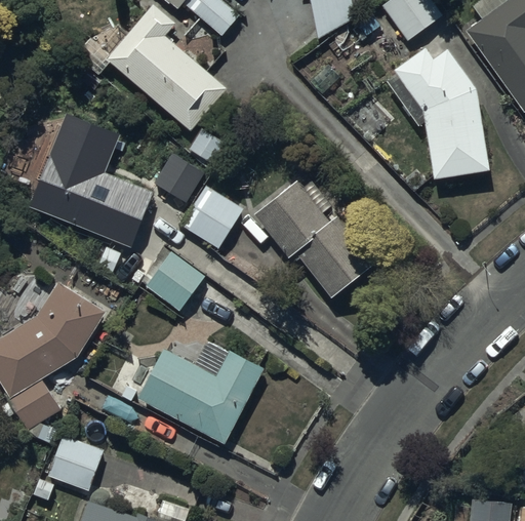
[(160,0),(168,6),(170,4),(177,9),(183,4),(223,37),(240,16),(219,0),(160,0)]
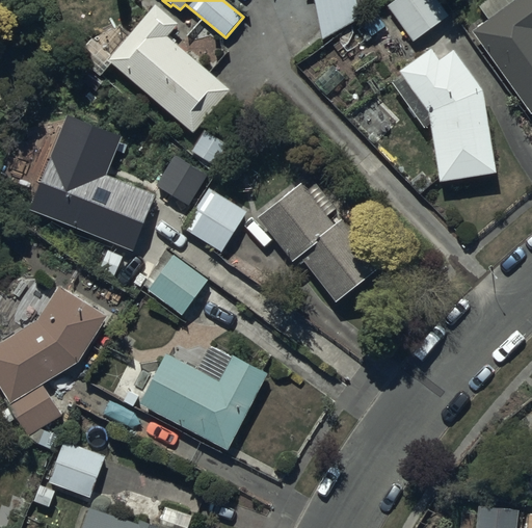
[(355,0),(314,0),(320,40),(358,22),(355,0)]
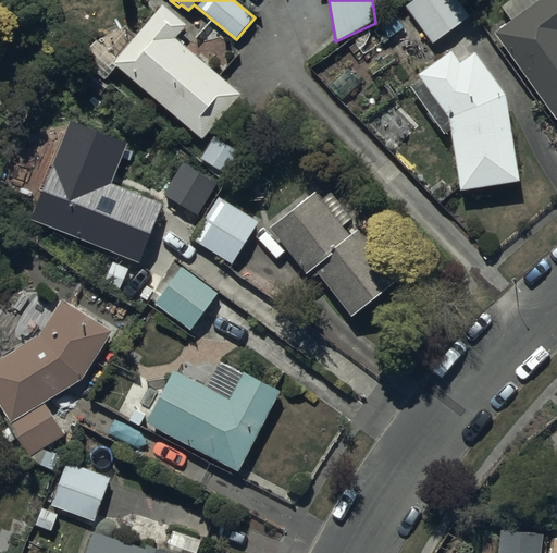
[(460,0),(413,0),(405,7),(432,46),(472,15),(460,0)]
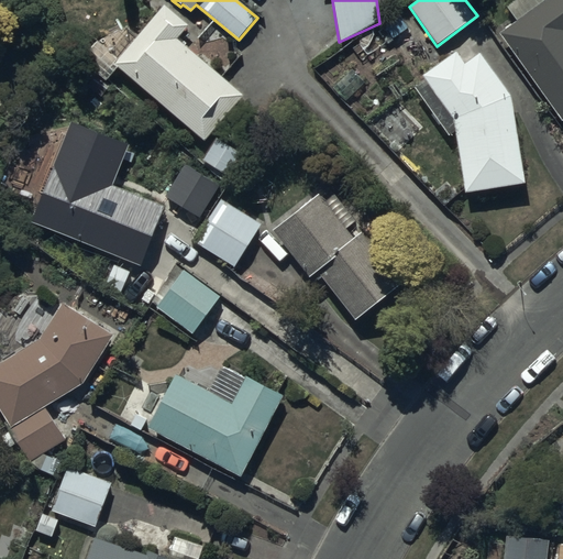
[(544,0),(512,0),(504,7),(514,20),(498,31),(561,120),(562,118),(562,0),(545,0),(545,1),(544,0)]
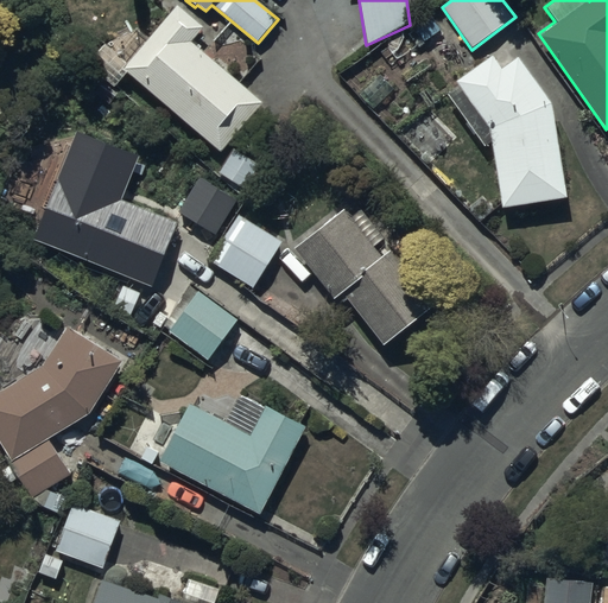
[(203,26),(177,5),(128,62),(103,40),(89,57),(120,83),(128,74),(221,152),(264,102),(191,40),(203,26)]
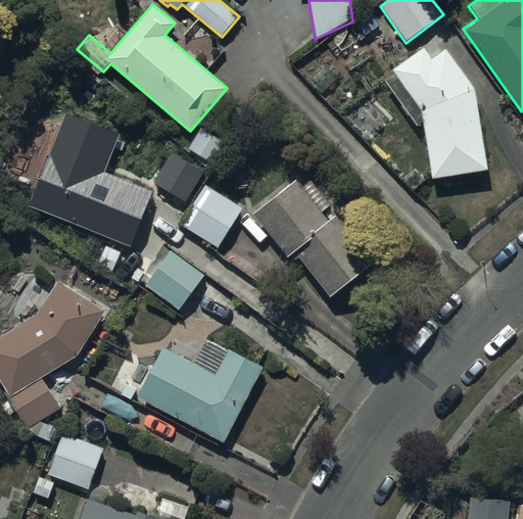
[(431,59),(423,46),(392,69),(419,109),(432,179),(487,169),(475,90),(445,48),(431,59)]
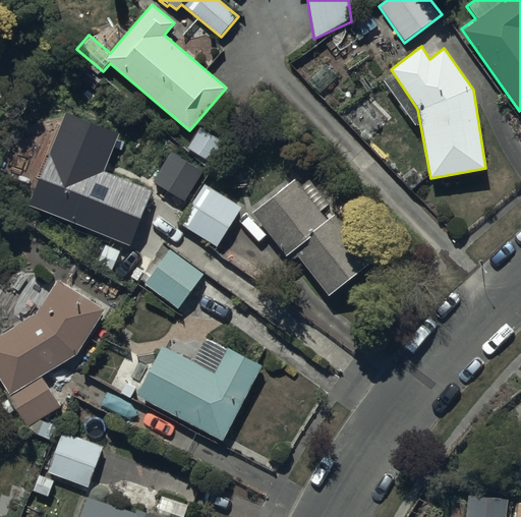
[(67,112),(29,205),(131,246),(155,191),(104,170),(118,133),(67,112)]
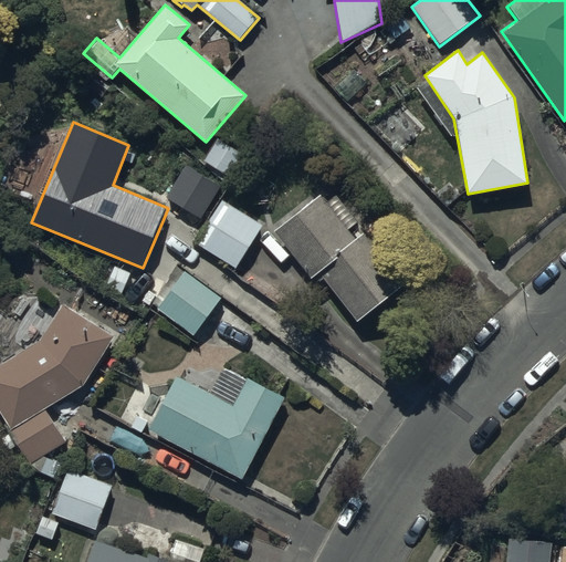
[(221,188),(186,167),(165,199),(202,221),(221,188)]
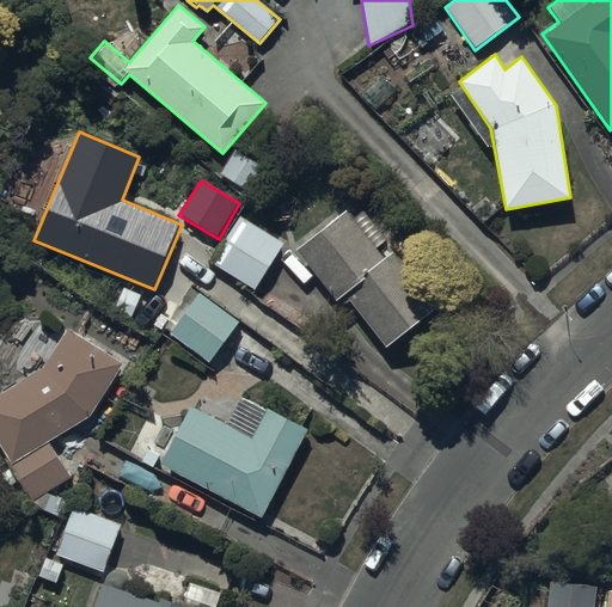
[(346,208),(294,247),(336,302),(346,295),(385,345),(445,300),(403,245),(390,255),(383,245),(386,243),(363,212),(354,220),(346,208)]
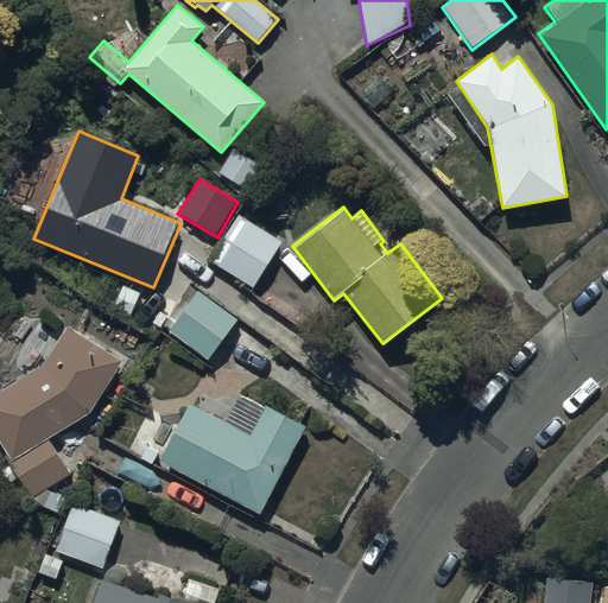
[(282,242),(238,216),(210,264),(253,290),(282,242)]
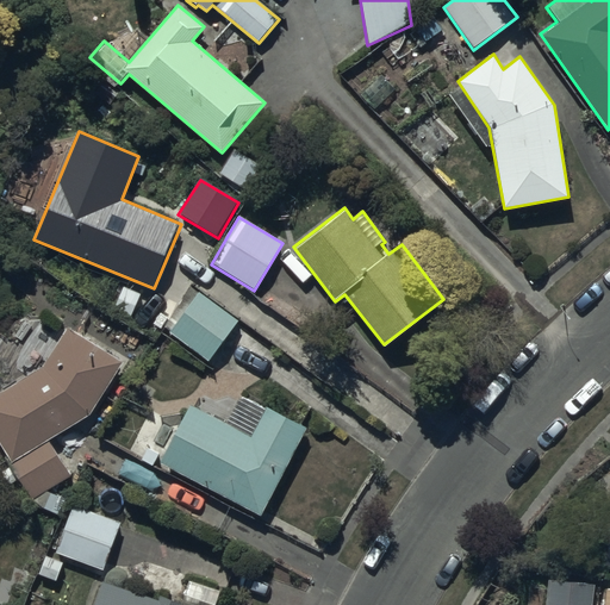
[(238,322),(191,288),(161,331),(209,365),(238,322)]
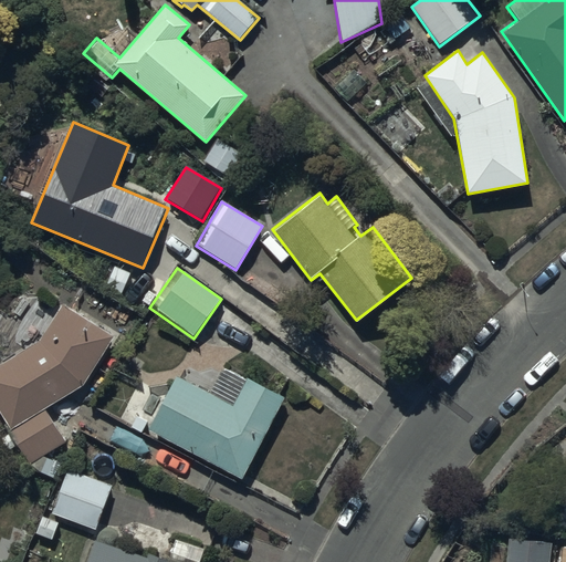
[(115,335),(62,302),(38,341),(0,363),(0,410),(11,428),(9,432),(29,465),(64,443),(43,409),(83,385),(115,335)]
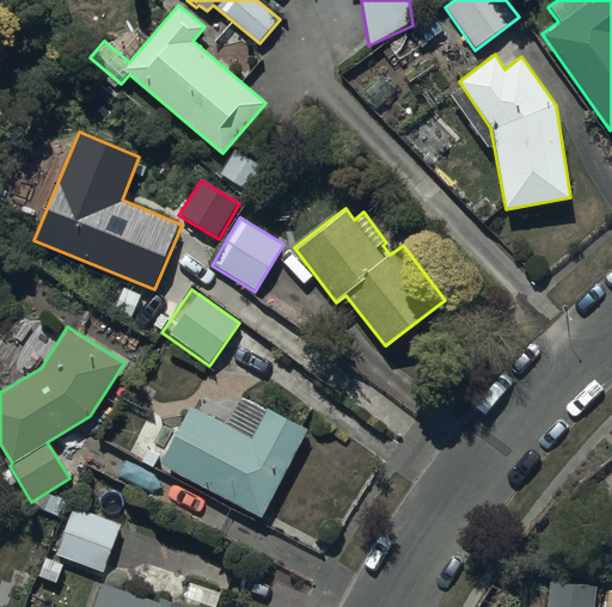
[(240,398),(227,425),(189,406),(159,465),(262,517),(307,428),(267,406),(264,411),(240,398)]
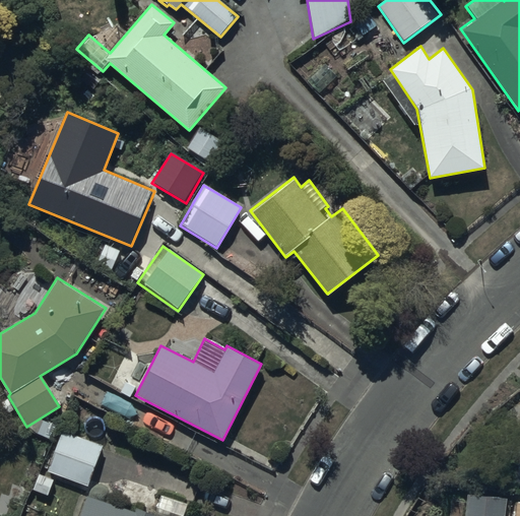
[(103,445),(63,430),(47,473),(85,488),(103,445)]
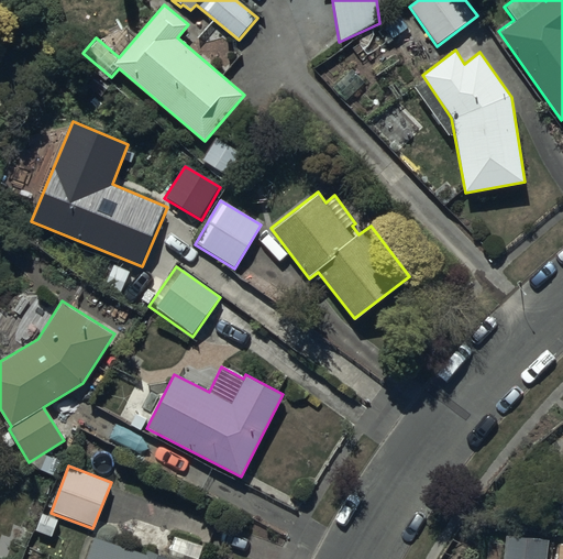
[(547,558),(549,539),(506,536),(504,558),(547,558)]
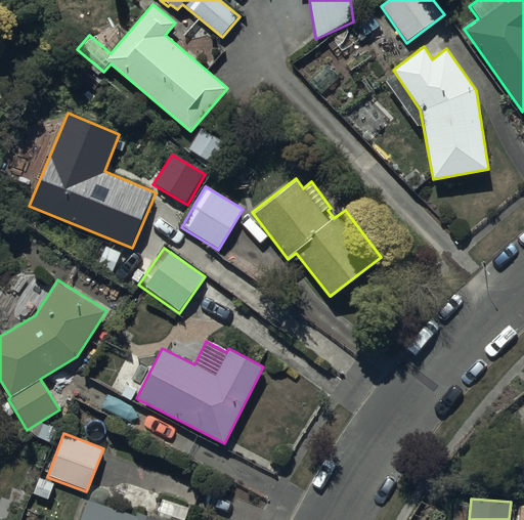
[(135,515),(86,500),(79,519),(184,519),(188,508),(162,500),(156,516),(137,510),(135,515)]
